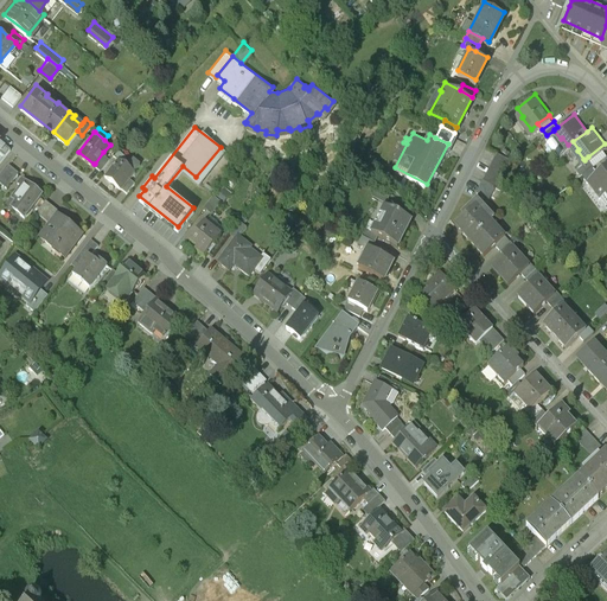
[(496,148),(483,176),(494,181),(509,155),(496,148)]
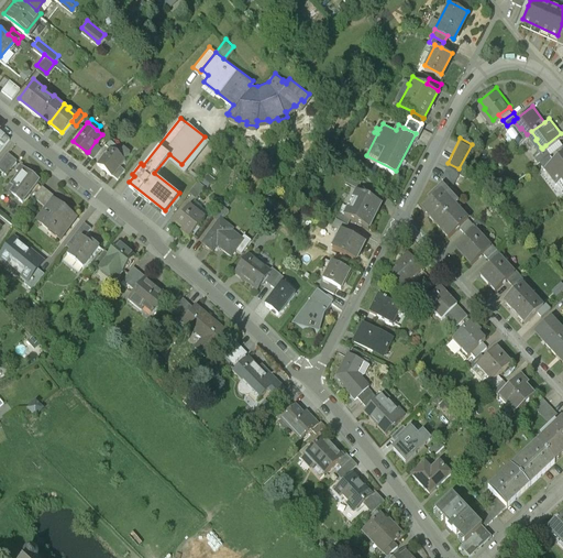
[(96,141),(88,152),(92,155),(101,145),(96,141)]
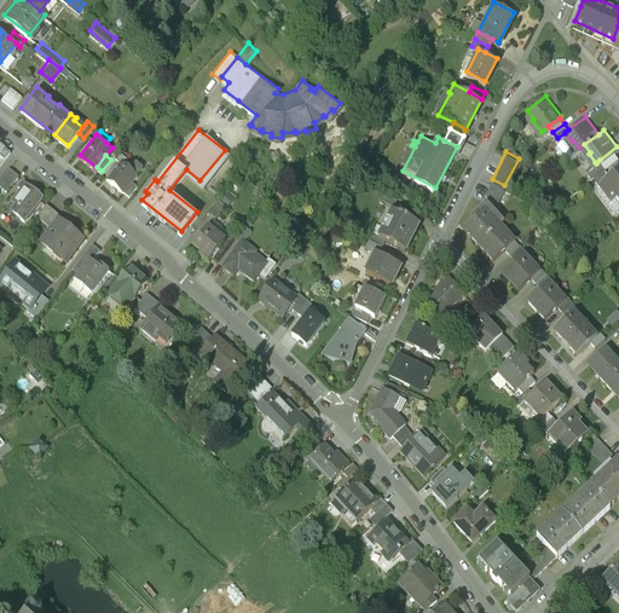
[(129,166),(121,158),(106,177),(123,189),(132,179),(137,172),(137,171),(143,163),(136,158),(129,166)]
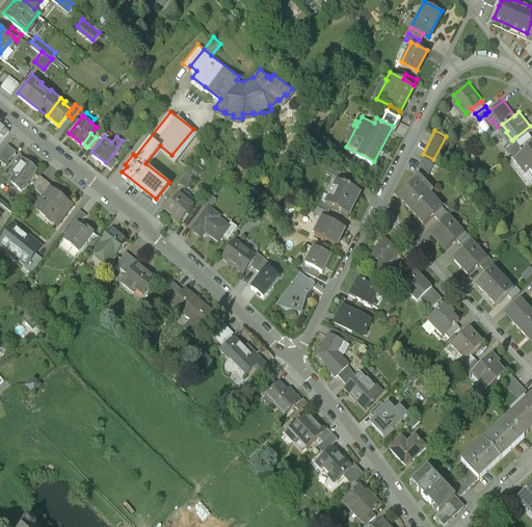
[(515,137),(512,140),(511,139),(504,145),(508,151),(509,150),(520,142),(515,137)]
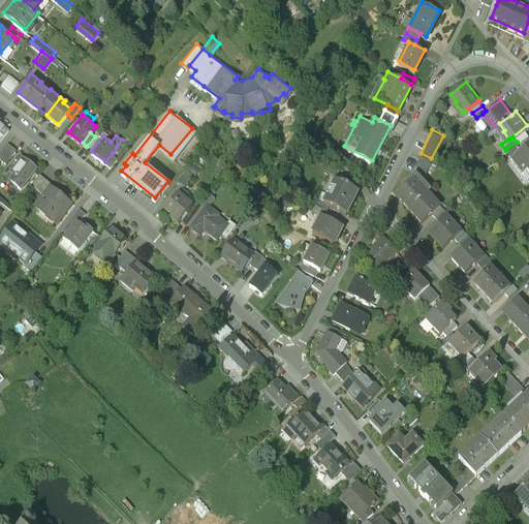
[(528,139),(520,146),(510,154),(511,154),(522,167),(526,164),(528,167),(528,139)]
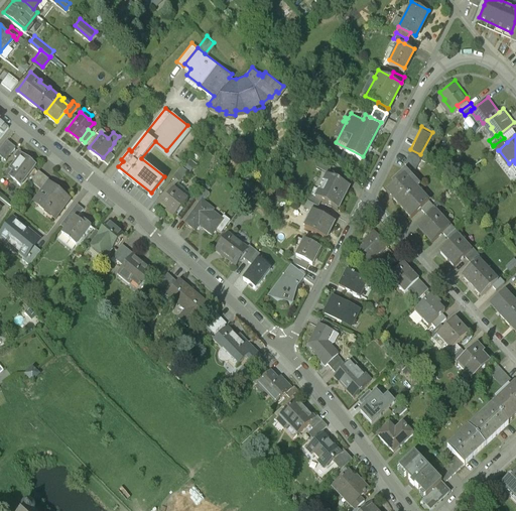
[(6,136),(0,144),(0,151),(5,156),(15,143),(6,136)]
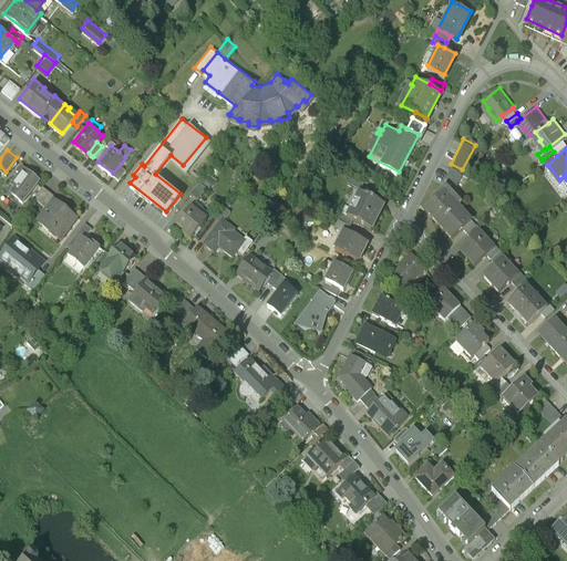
[(554,152),(543,159),(547,165),(557,156),(554,152)]
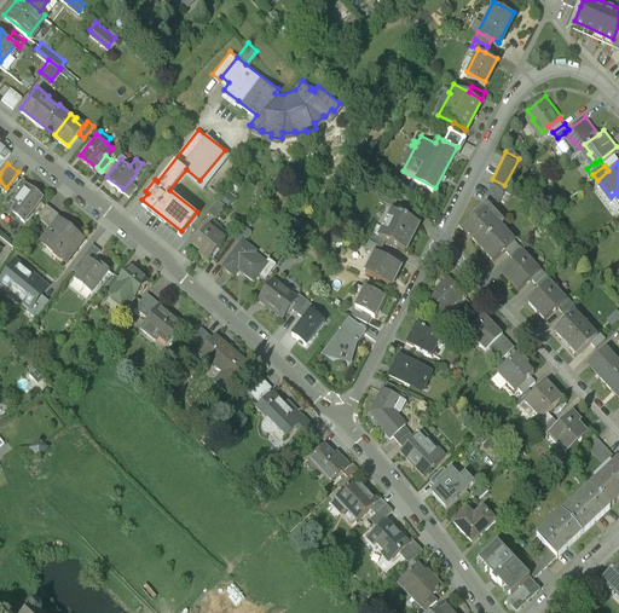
[(44,194),(22,177),(18,183),(21,185),(11,197),(19,203),(15,209),(24,217),(44,194)]
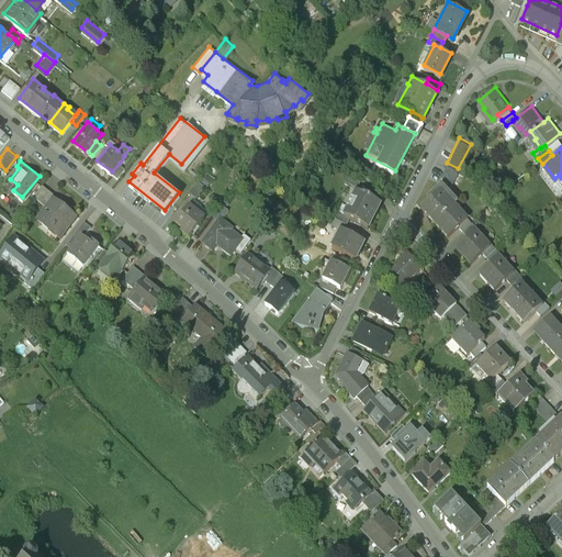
[(120,163),(112,171),(117,176),(124,166),(120,163)]
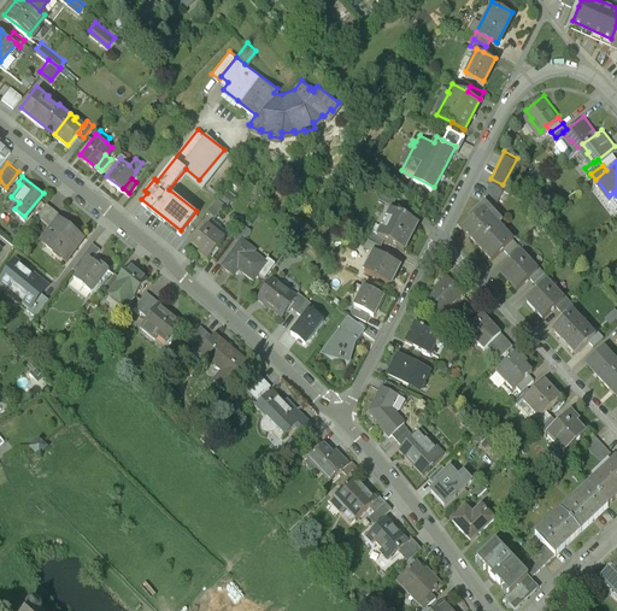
[(491,178),(483,191),(497,198),(503,184),(491,178)]
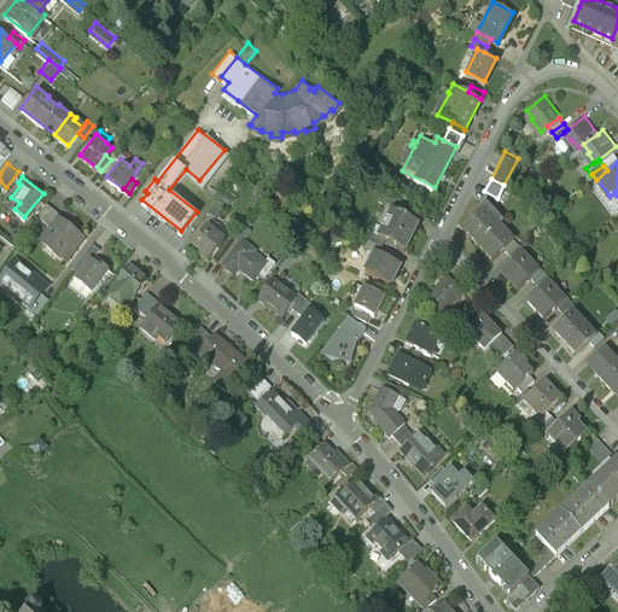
[(396,196),(382,188),(378,196),(392,203),(396,196)]
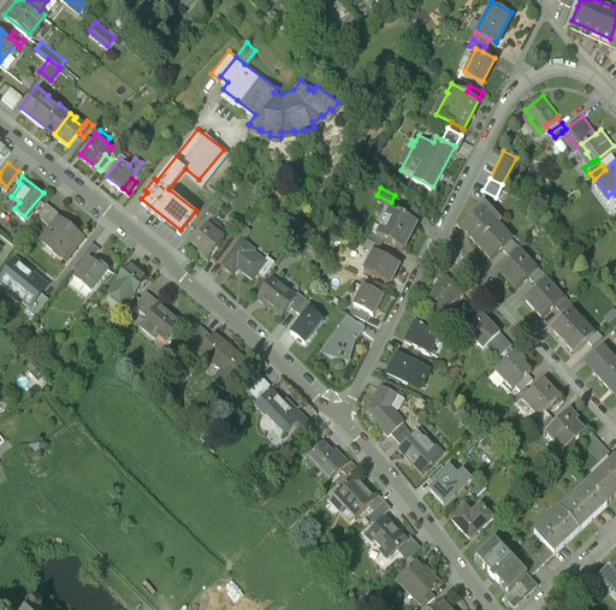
[(217,195),(207,207),(215,213),(224,201),(217,195)]
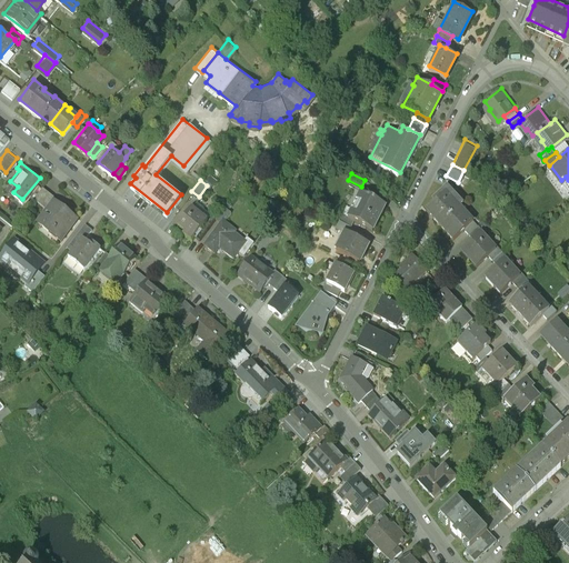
[(447,183),(432,195),(435,199),(428,205),(433,211),(431,212),(439,221),(459,203),(460,202),(451,192),(453,191),(447,183)]
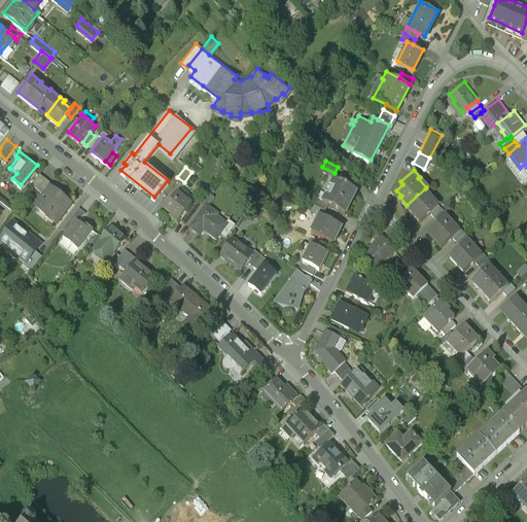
[(53,180),(39,171),(31,181),(44,192),(53,180)]
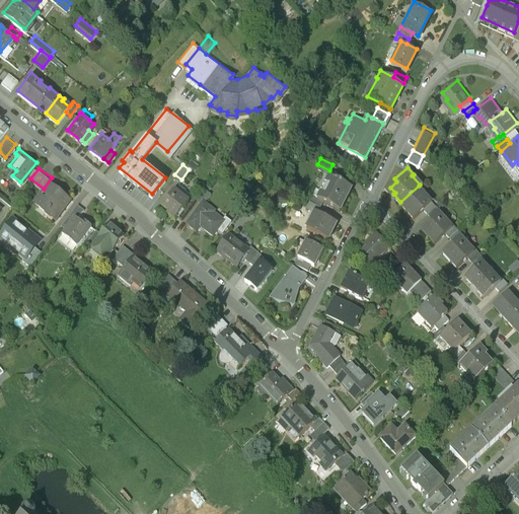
[(351,185),(328,172),(323,182),(326,184),(320,197),(322,198),(340,207),(351,185)]
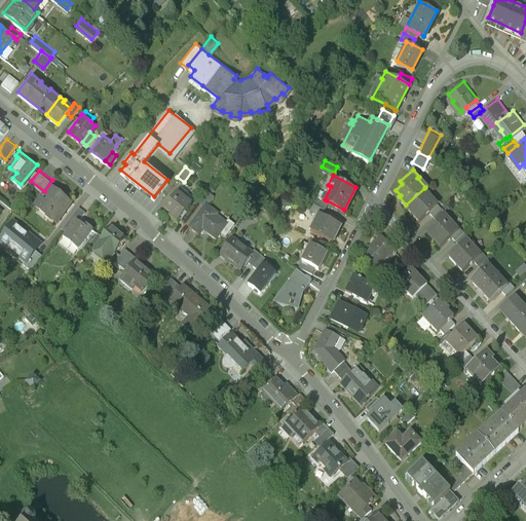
[(44,191),(38,197),(49,207),(48,209),(49,210),(48,212),(57,218),(67,205),(66,203),(70,197),(53,185),(55,183),(52,180),(44,191)]
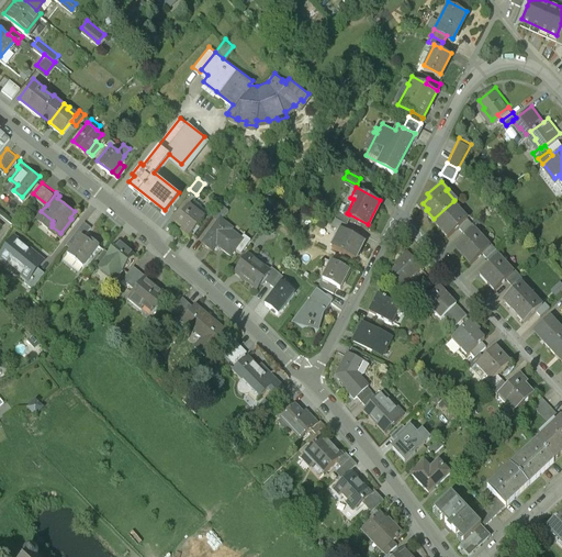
[(190,200),(176,219),(182,224),(181,226),(189,233),(204,214),(197,209),(199,207),(190,200)]
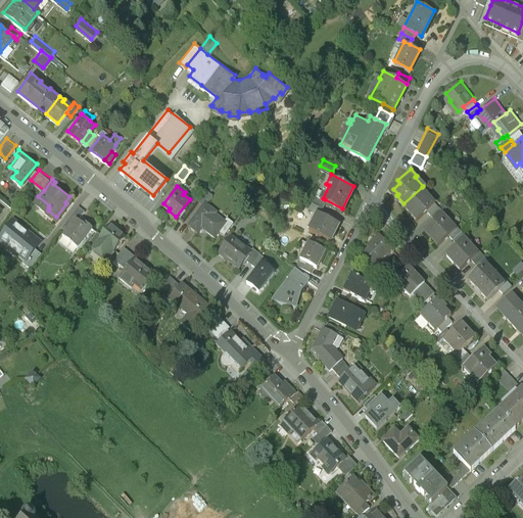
[(422,187),(403,203),(417,217),(426,208),(434,200),(422,187)]
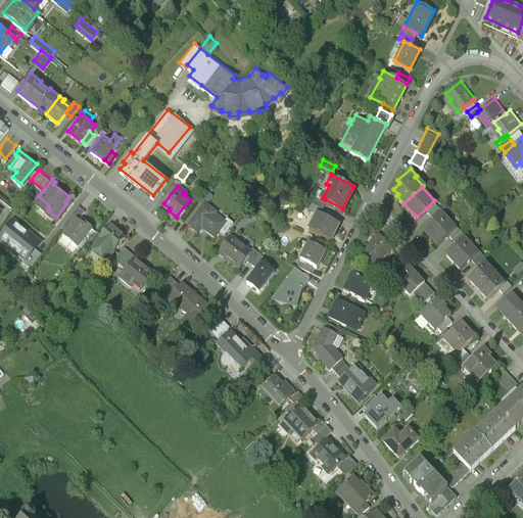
[(323,198),(314,193),(311,199),(312,199),(322,205),(325,199),(323,198)]
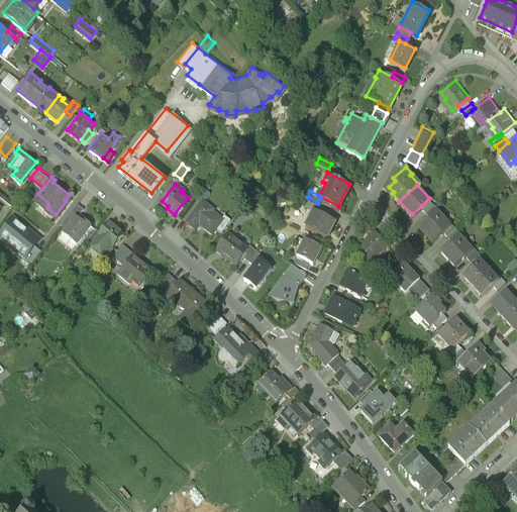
[(214,206),(202,197),(186,219),(195,226),(199,221),(212,230),(222,218),(211,209),(214,206)]
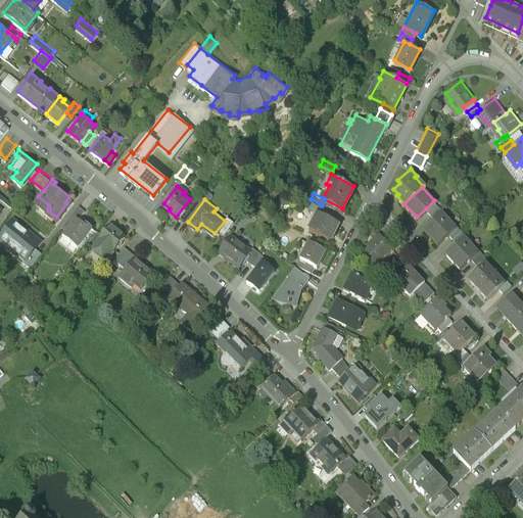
[(322,205),(312,199),(308,205),(319,210),(320,210),(322,205)]
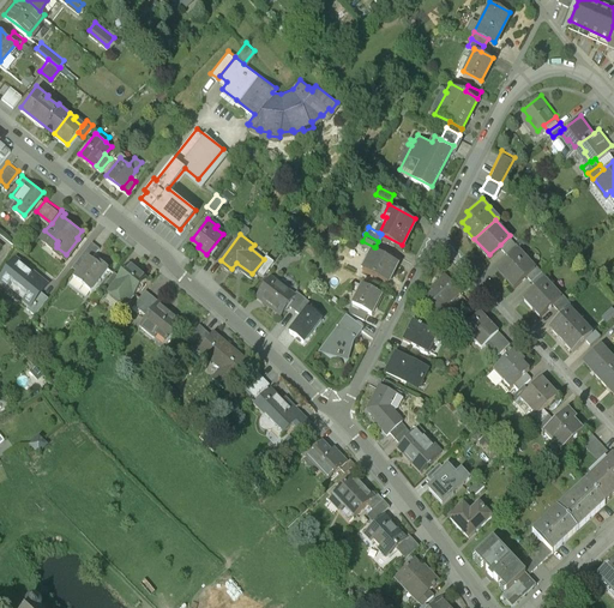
[(510,235),(500,245),(505,250),(515,240),(510,235)]
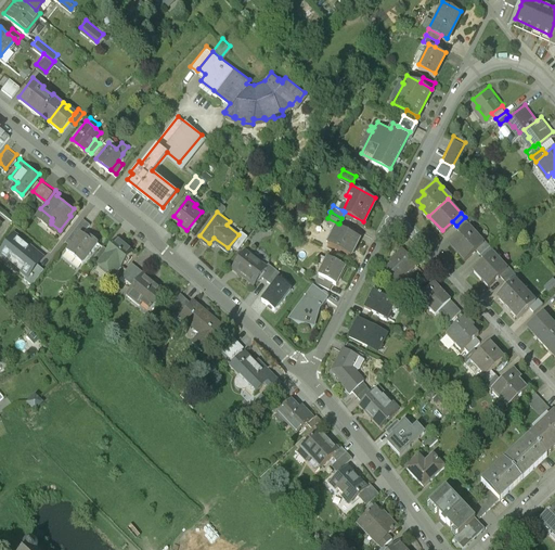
[(82,215),(67,233),(73,238),(80,229),(88,219),(82,215)]
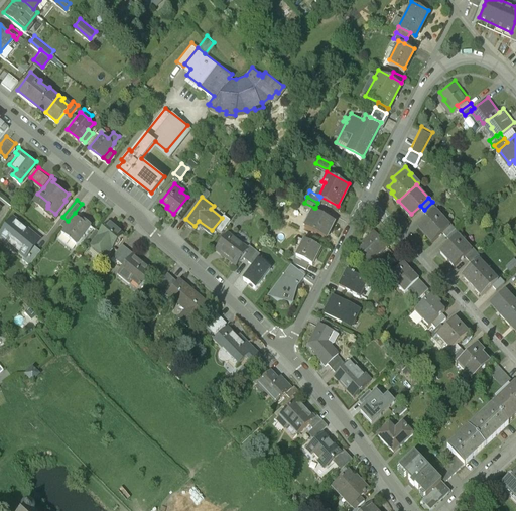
[(432,202),(424,210),(428,214),(435,208),(437,207),(433,202),(432,202)]
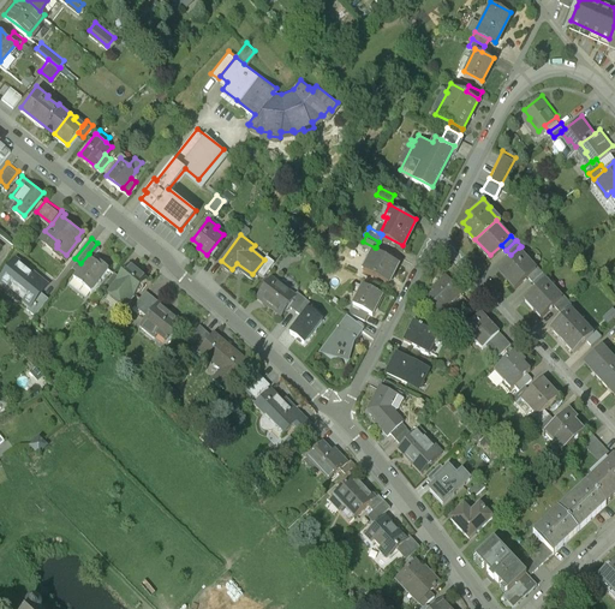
[(376,248),(375,248),(370,257),(368,256),(363,266),(388,279),(398,260),(376,248)]
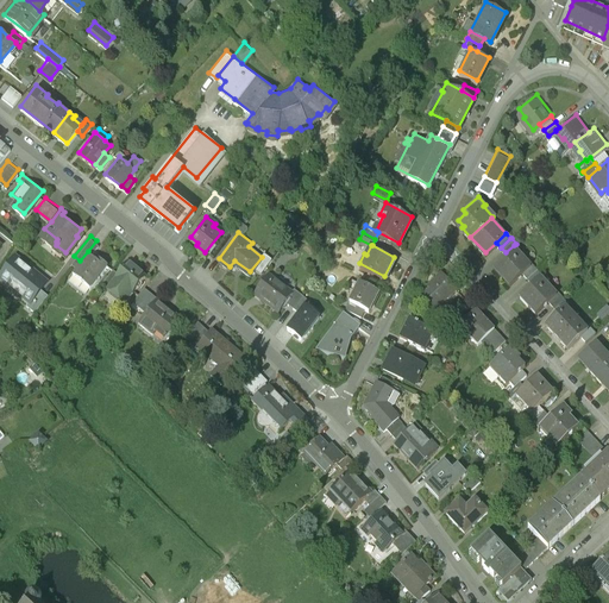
[(506,252),(493,264),(509,282),(522,270),(531,263),(529,262),(514,245),(506,252)]
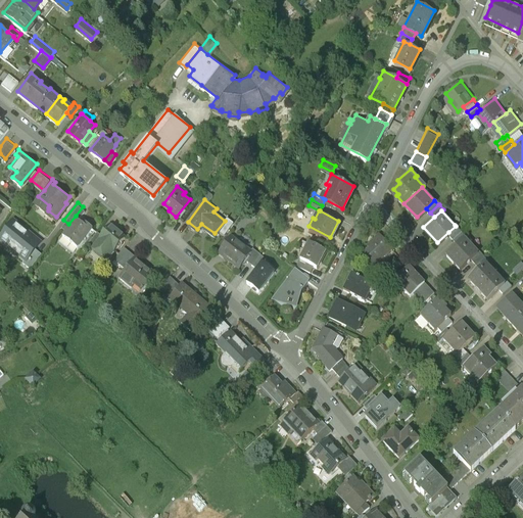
[(68,224),(62,232),(77,243),(92,224),(85,219),(83,221),(76,216),(68,224)]
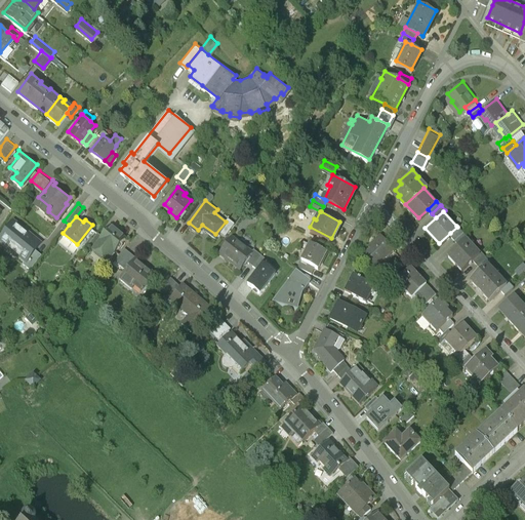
[(15,222),(12,218),(0,233),(0,235),(7,241),(10,238),(23,248),(19,251),(26,255),(35,245),(38,240),(33,235),(34,234),(17,221),(15,222)]
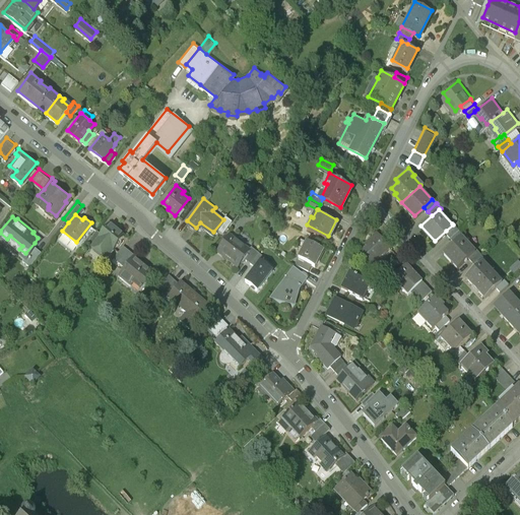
[(101,231),(98,235),(92,242),(107,253),(124,232),(115,224),(116,224),(113,222),(112,222),(109,219),(101,231)]
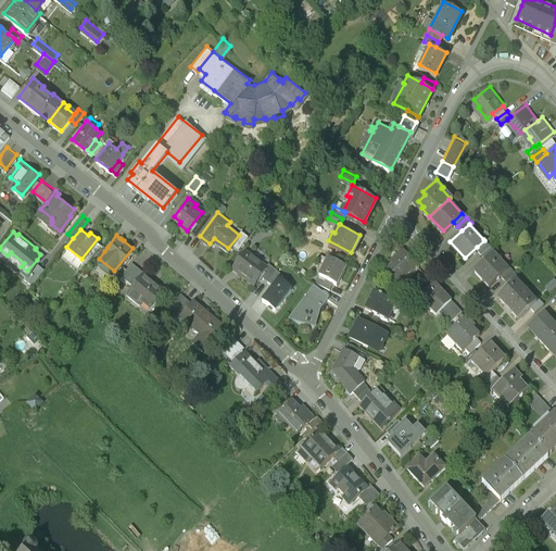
[(485,238),(483,239),(484,240),(477,247),(481,252),(490,243),(485,238)]
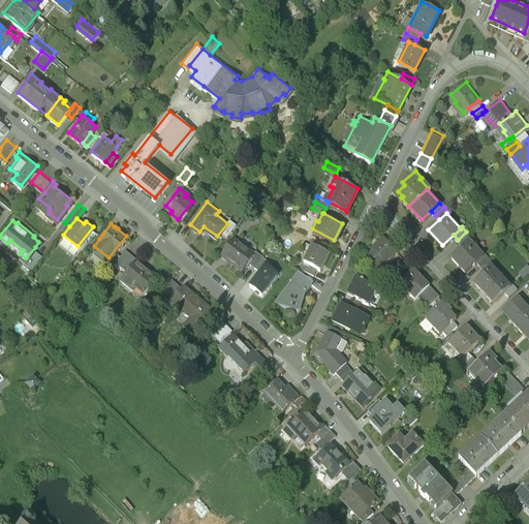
[(98,230),(88,244),(93,248),(94,246),(99,239),(102,235),(98,230)]
